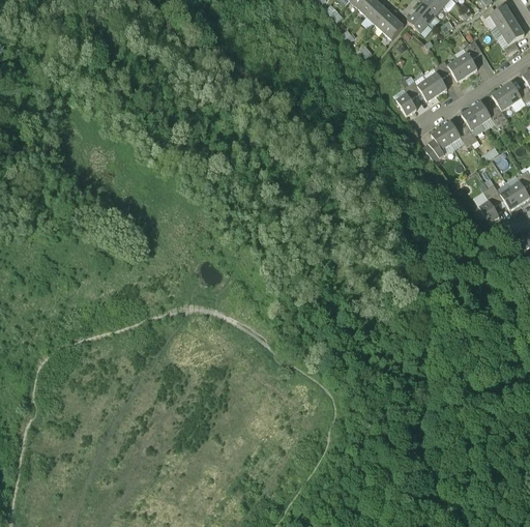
[(362,0),(357,6),(365,13),(378,1),(377,0),(362,0)]
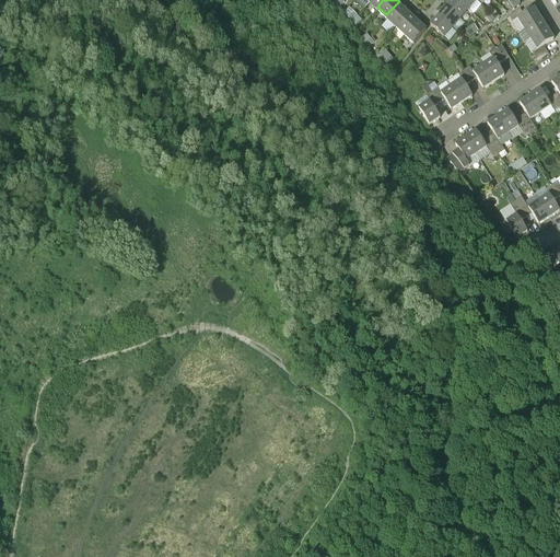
[(468,7),(461,0),(448,0),(446,2),(459,15),(468,7)]
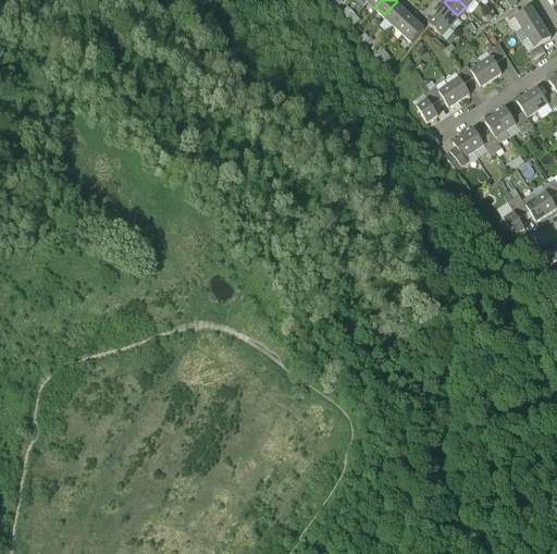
[(397,1),(384,14),(393,23),(406,9),(397,1)]
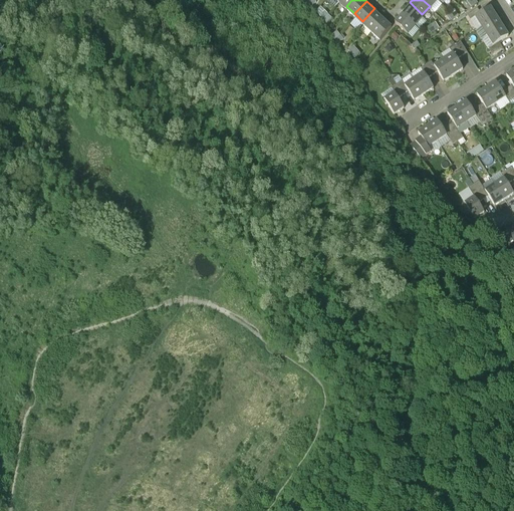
[(422,14),(410,2),(403,11),(415,22),(422,14)]
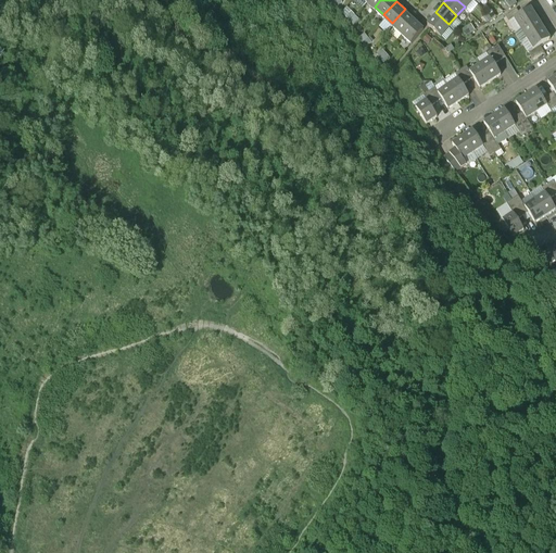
[(519,11),(514,15),(520,25),(536,15),(530,4),(519,11)]
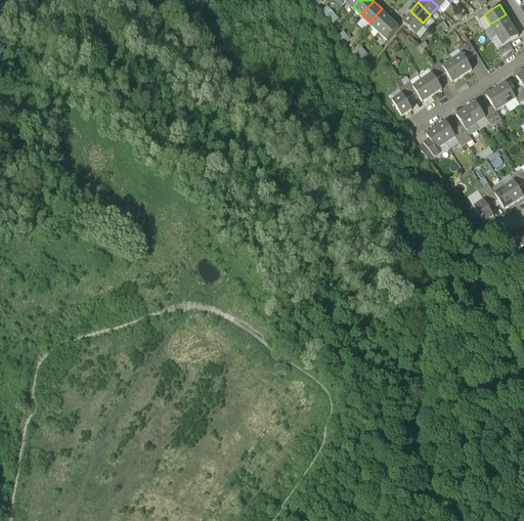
[(486,5),(476,12),(479,17),(484,14),(489,10),(486,5)]
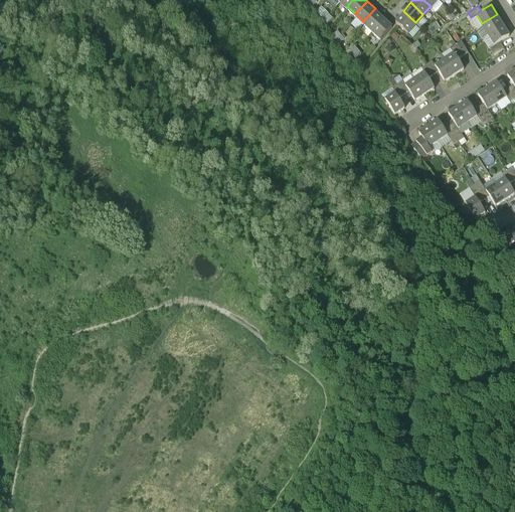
[(325,6),(320,11),(323,15),(328,10),(325,6)]
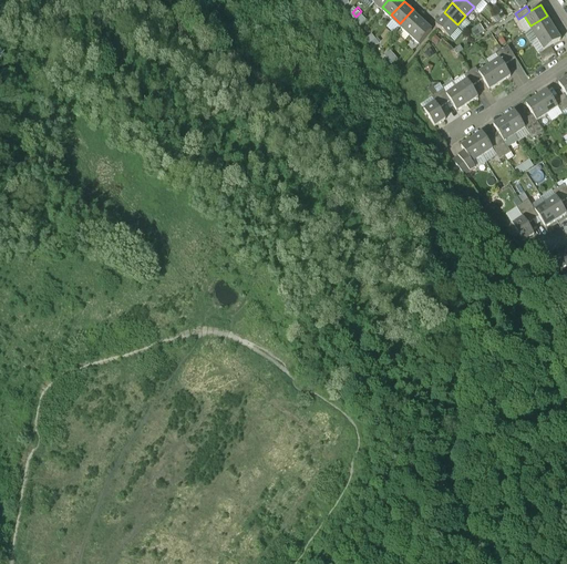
[(501,8),(496,10),(501,17),(505,14),(501,8)]
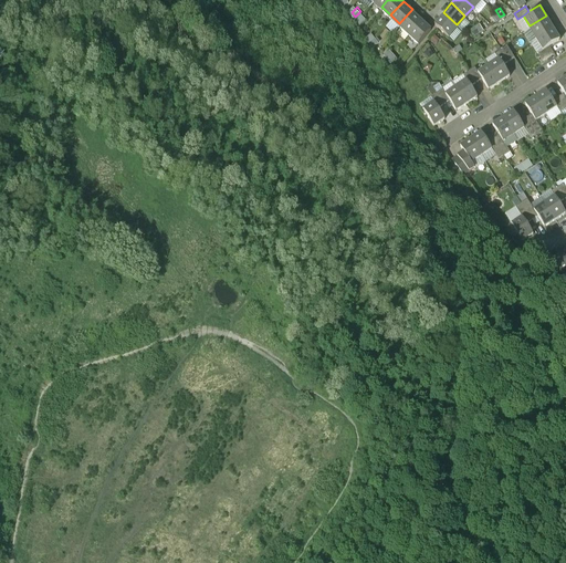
[(412,9),(399,23),(408,31),(421,17),(412,9)]
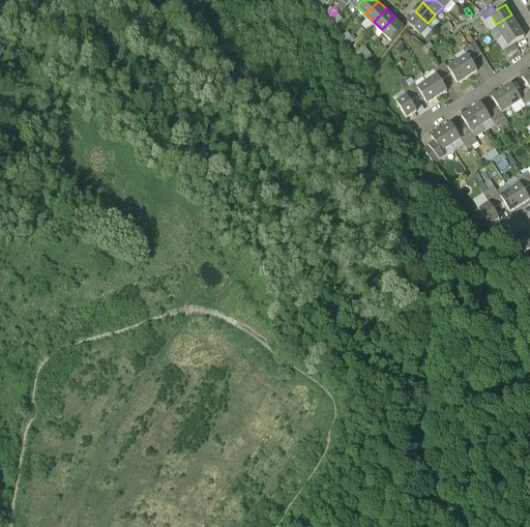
[(337,10),(332,16),(336,19),(342,13),(337,10)]
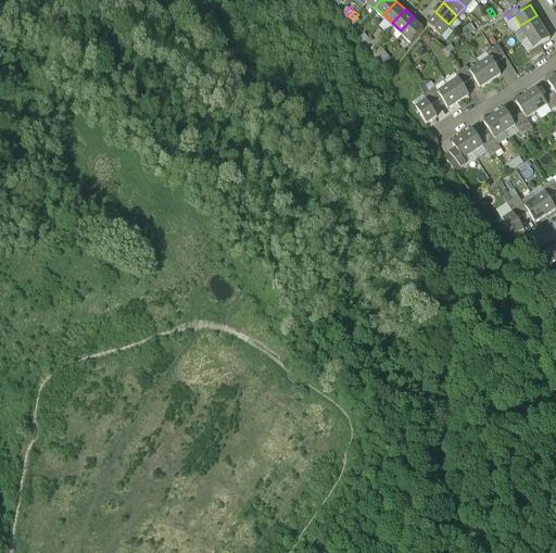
[(436,12),(427,21),(440,33),(449,24),(436,12)]
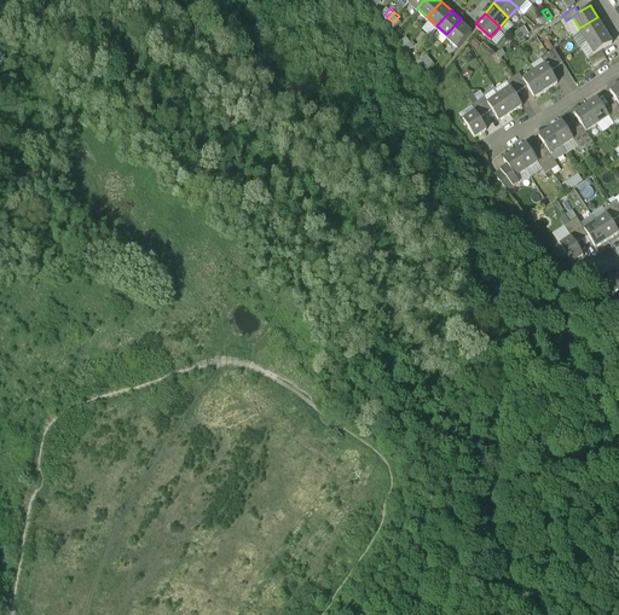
[(597,17),(579,28),(586,40),(605,28),(597,17)]
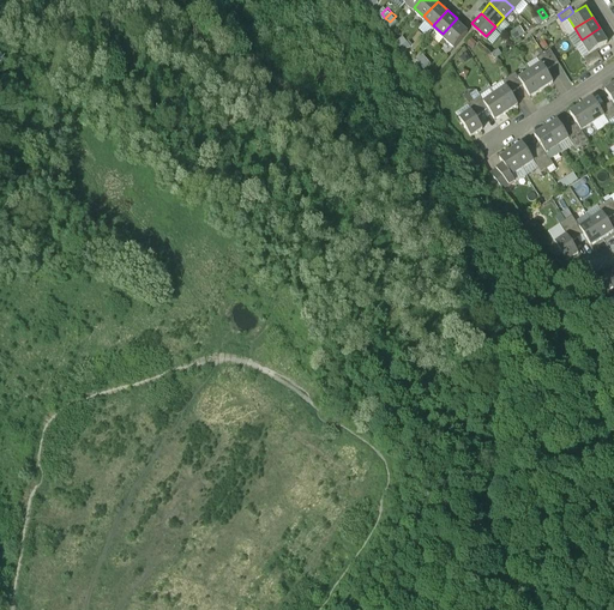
[(457,18),(443,34),(453,43),(467,28),(457,18)]
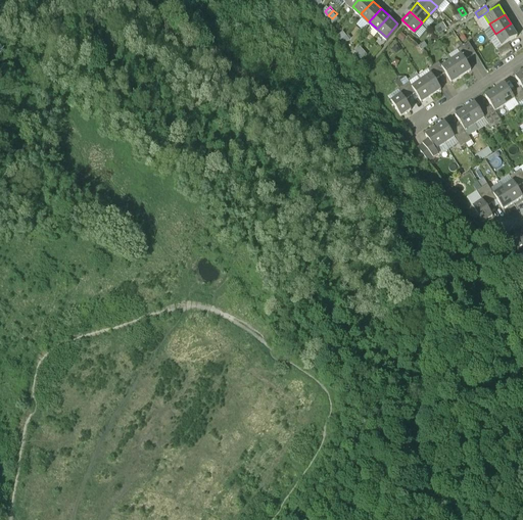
[(442,19),(438,22),(442,29),(446,26),(442,19)]
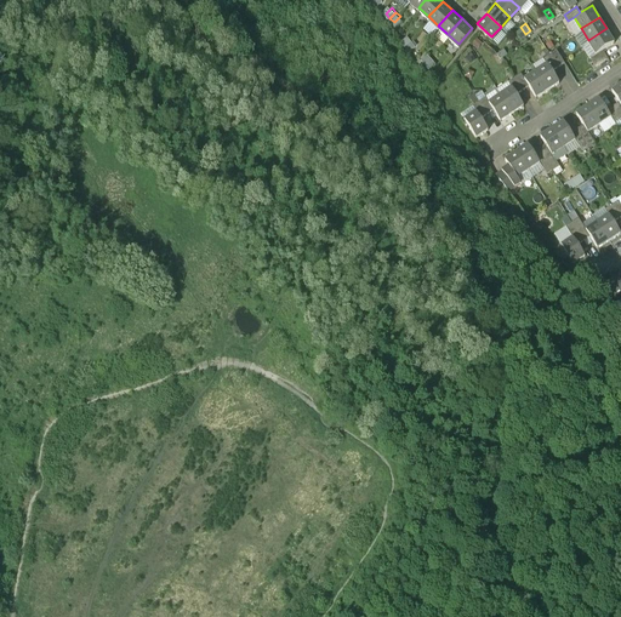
[(607,28),(588,40),(596,51),(603,47),(614,40),(607,28)]
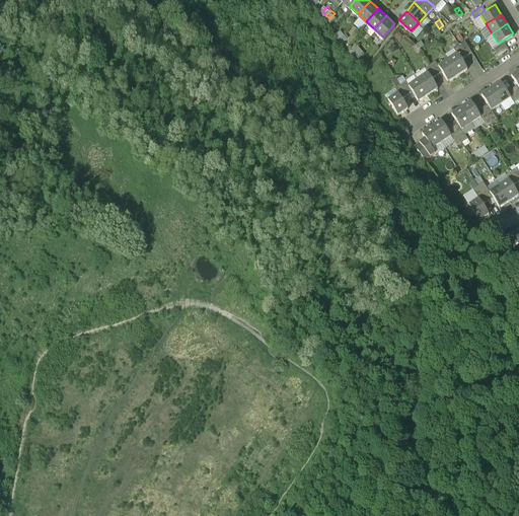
[(343,30),(340,26),(334,30),(338,34),(343,30)]
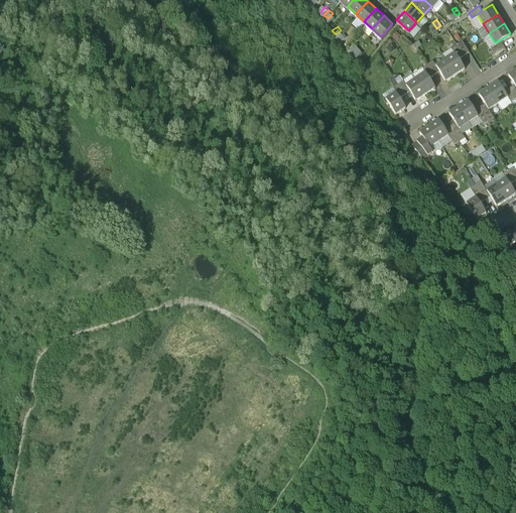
[(341,30),(336,34),(339,38),(344,34),(341,30)]
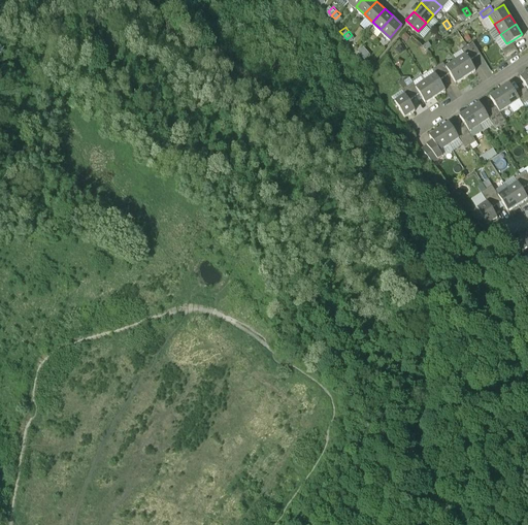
[(428,38),(422,42),(425,47),(431,43),(428,38)]
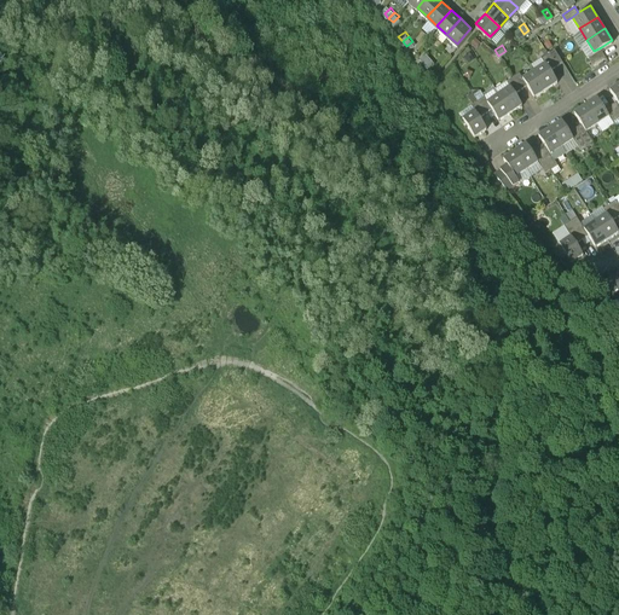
[(554,47),(548,51),(556,64),(562,59),(554,47)]
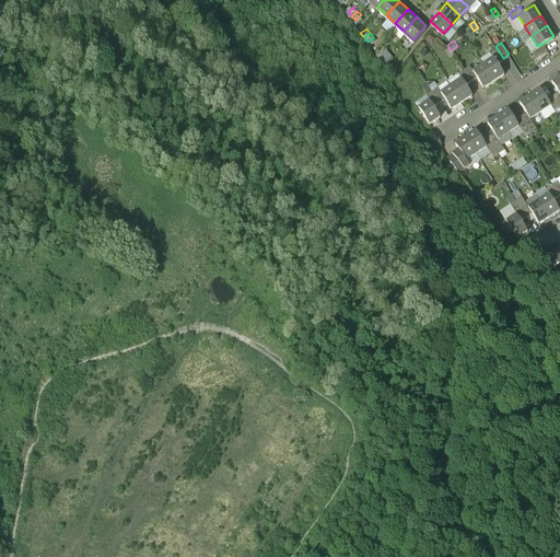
[(544,43),(537,46),(532,49),(536,56),(547,48),(544,43)]
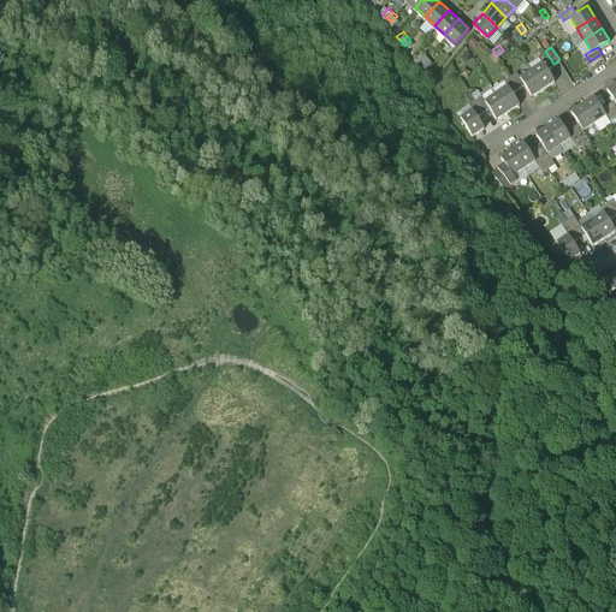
[(424,48),(416,54),(420,58),(427,53),(424,48)]
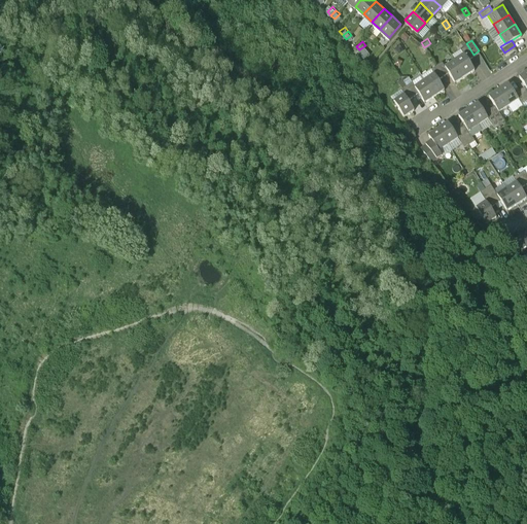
[(466,43),(461,47),(464,51),(468,58),(473,55),(466,43)]
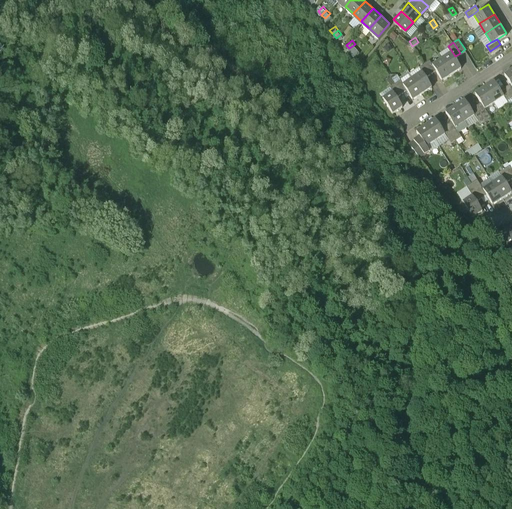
[(355,44),(349,48),(353,52),(358,48),(355,44)]
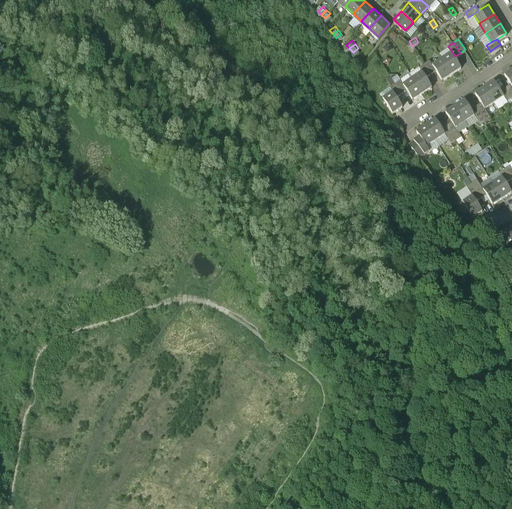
[(451,50),(441,56),(451,71),(461,65),(455,56),(451,50)]
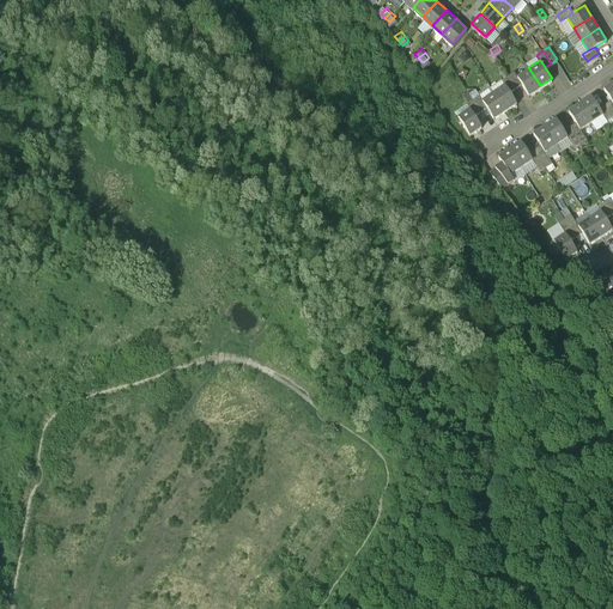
[(517,74),(521,81),(528,92),(540,85),(528,67),(517,74)]
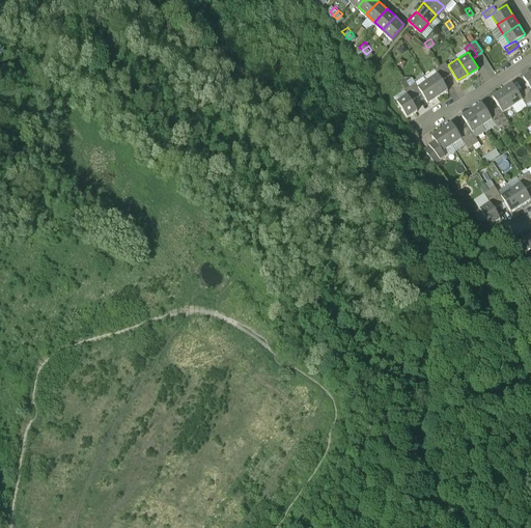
[(445,60),(440,63),(446,74),(451,71),(448,64),(445,60)]
